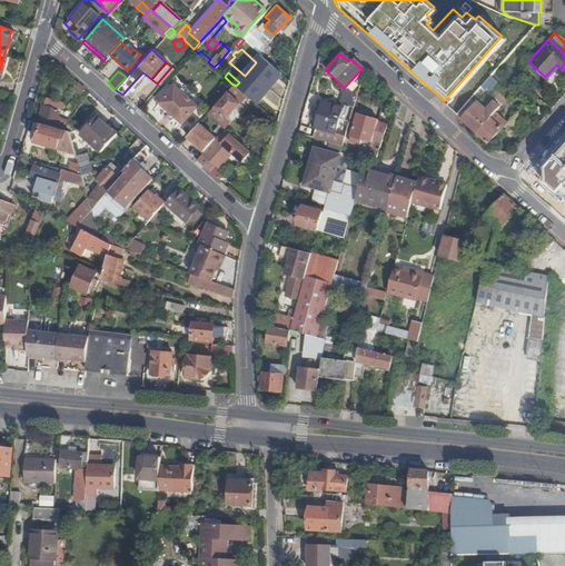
[(237,102),(245,95),(236,86),(231,83),(206,112),(222,128),(241,107),(237,102)]
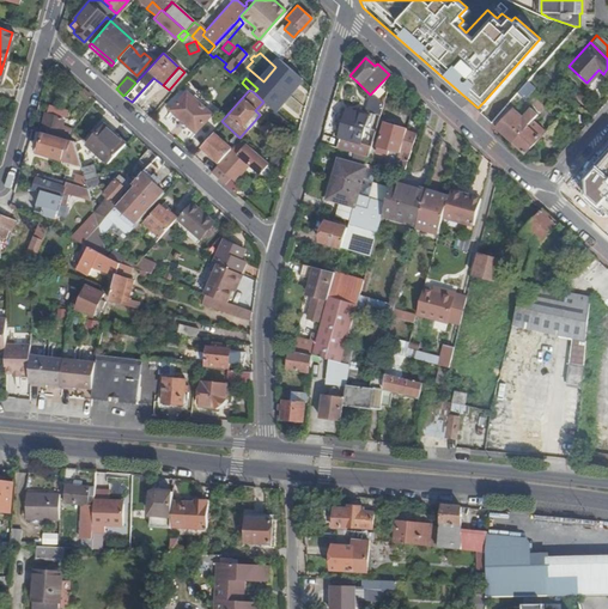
[(208,114),(184,92),(169,110),(193,132),(208,114)]
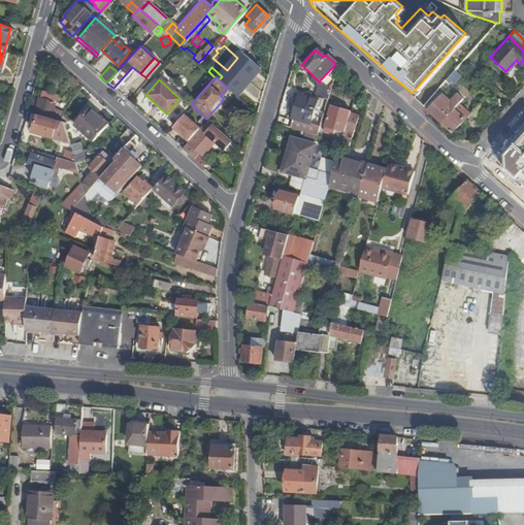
[(318,92),(316,98),(296,93),(289,118),(291,119),(288,127),(305,132),(316,135),(328,90),(323,84),(320,93),(318,92)]
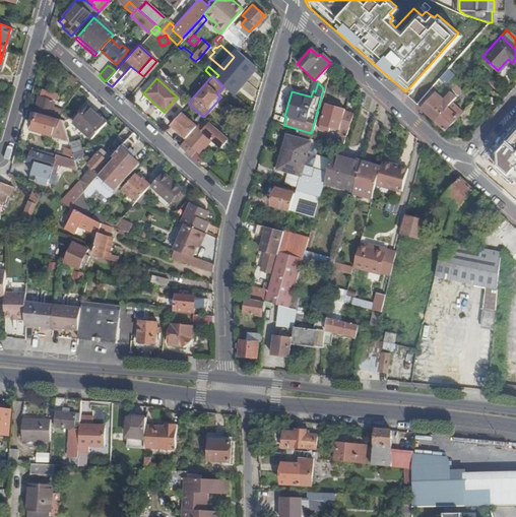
[(40,89),(39,94),(51,100),(54,100),(55,94),(40,89)]
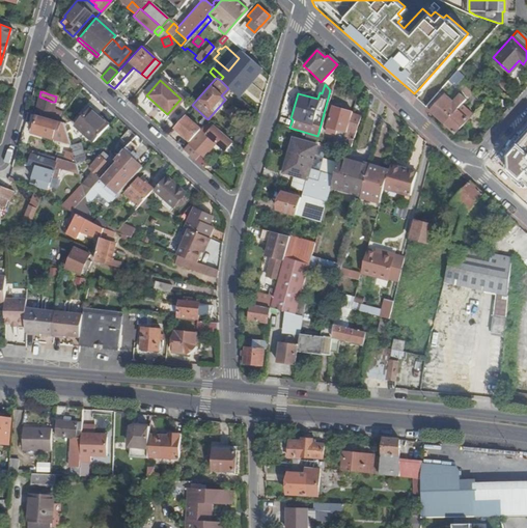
[(48,117),(50,109),(52,102),(39,96),(34,113),(48,117)]
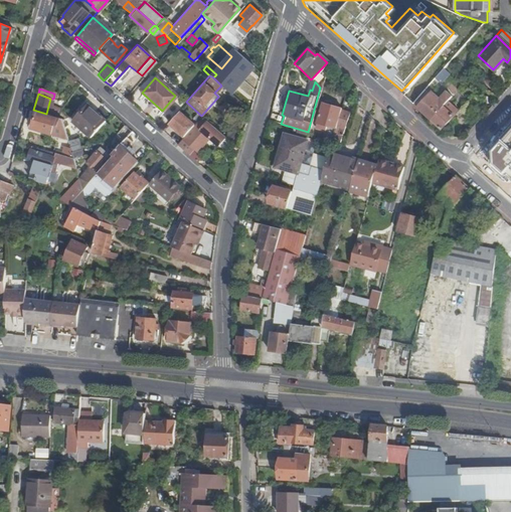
[(432,122),(440,129),(456,110),(445,101),(441,105),(428,94),(415,107),(429,120),(427,122),(429,125),(432,122)]
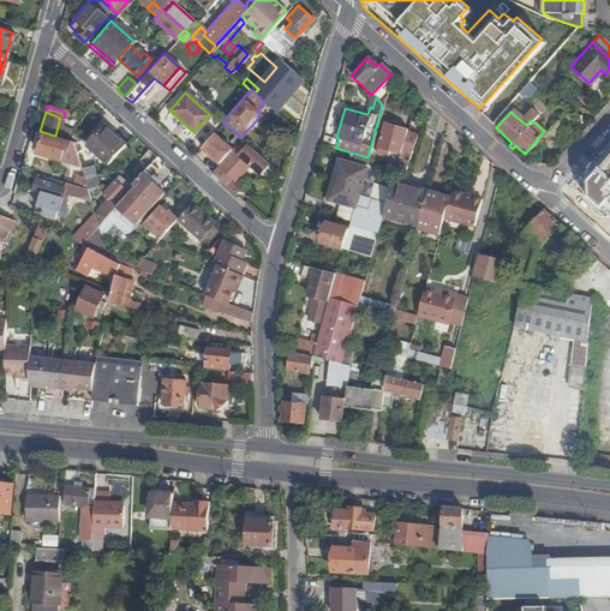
[(557,137),(572,121),(564,114),(550,131),(557,137)]
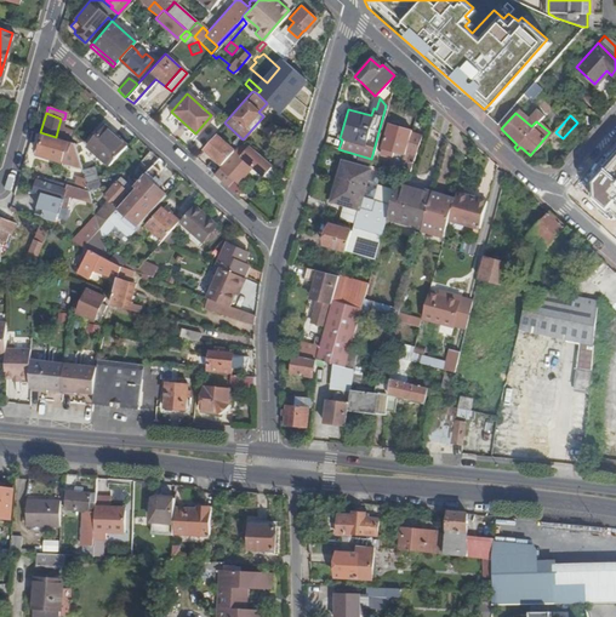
[(77,137),(86,126),(81,123),(72,132),(77,137)]
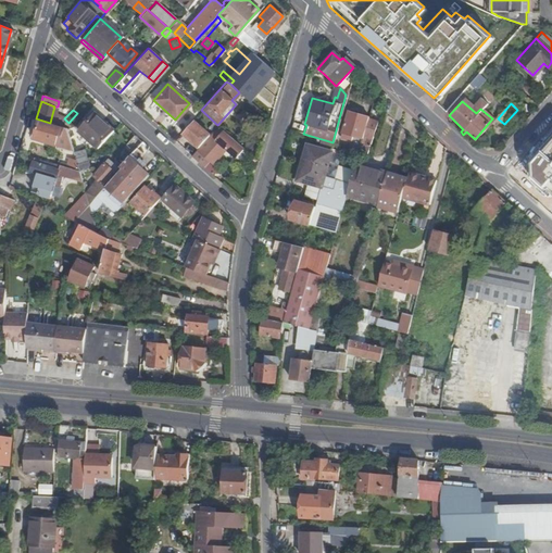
[(96,148),(112,129),(92,112),(76,130),(96,148)]
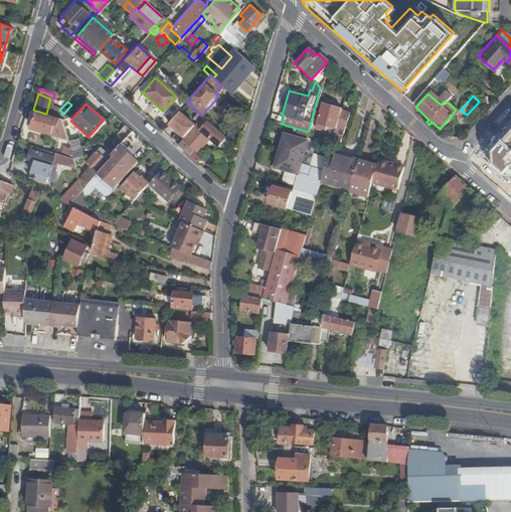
[(339,110),(339,108),(329,105),(328,108),(320,106),(319,110),(315,122),(316,122),(315,126),(323,128),(321,135),(331,138),(334,126),(339,110)]
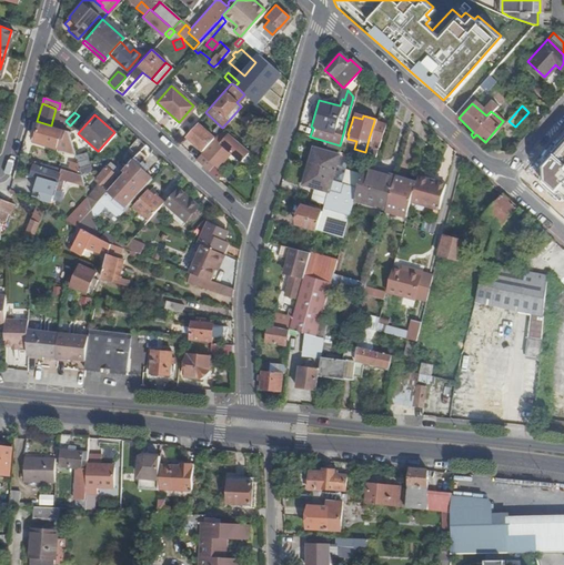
[(58,127),(64,119),(53,117),(51,125),(58,127)]
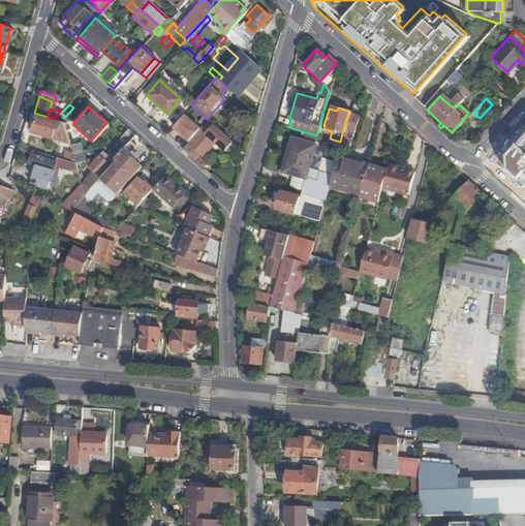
[(67,141),(61,121),(54,118),(48,117),(34,113),(30,130),(67,141)]
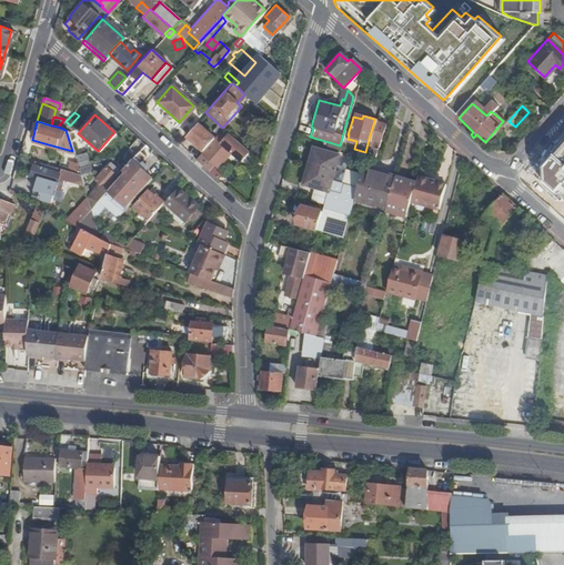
[(384,124),(375,121),(374,121),(369,139),(370,139),(373,140),(368,158),(372,160),(384,124)]
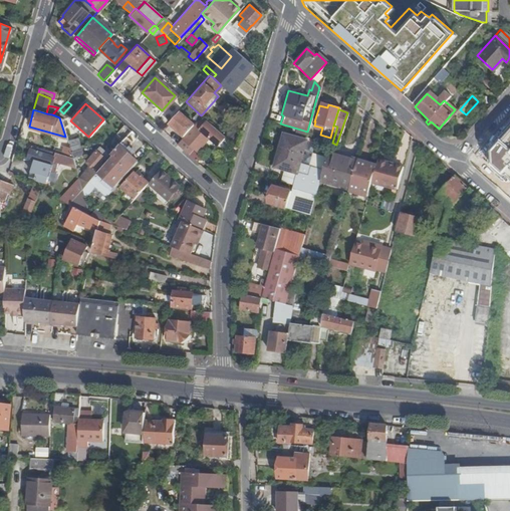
[(182,136),(192,124),(178,111),(167,122),(182,136)]
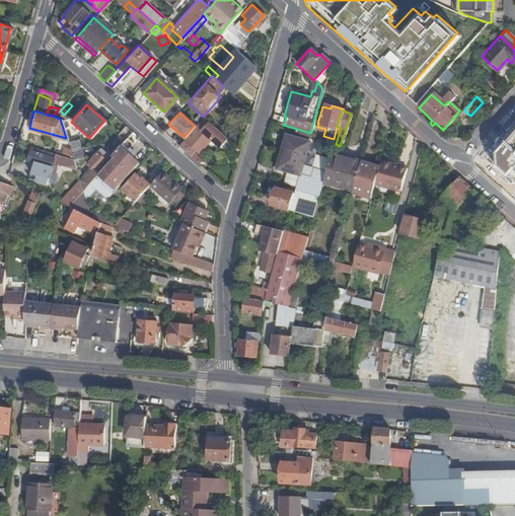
[(204,119),(202,117),(194,126),(184,137),(176,145),(187,154),(193,148),(196,151),(215,129),(208,122),(203,127),(200,123),(204,119)]
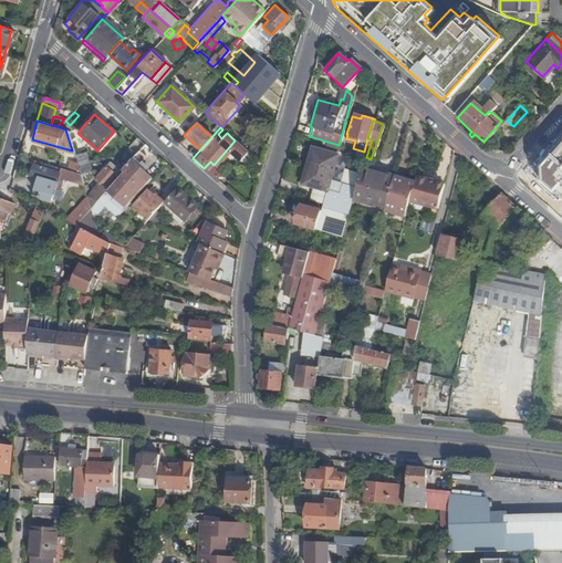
[(533,178),(554,197),(561,197),(561,128),(533,162),(533,178)]
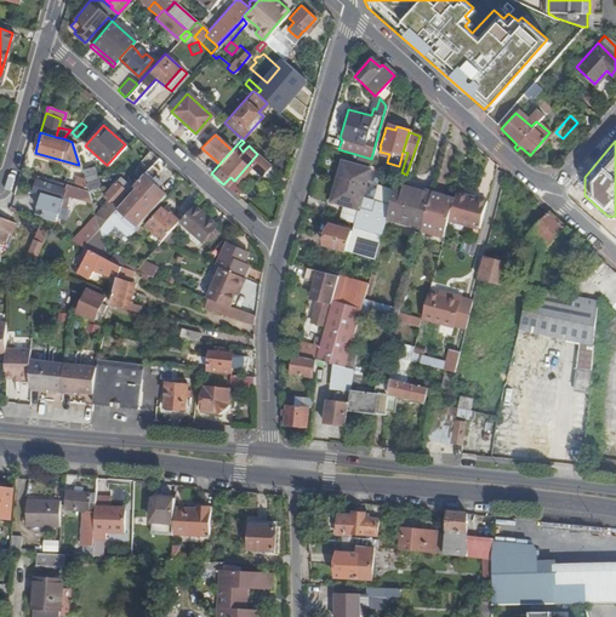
[(371,159),(359,155),(358,161),(369,165),(371,159)]
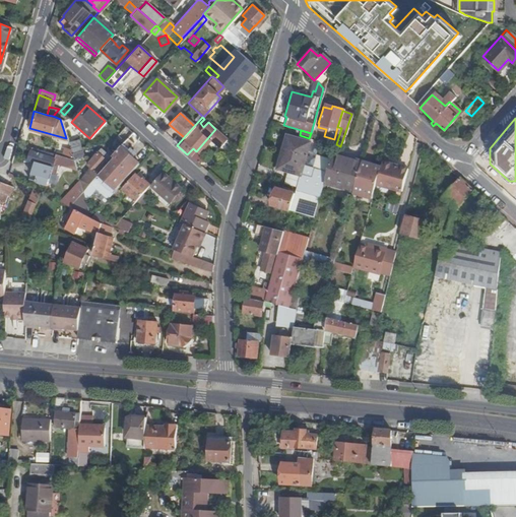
[(275,168),(299,174),(308,141),(284,134),(275,168)]
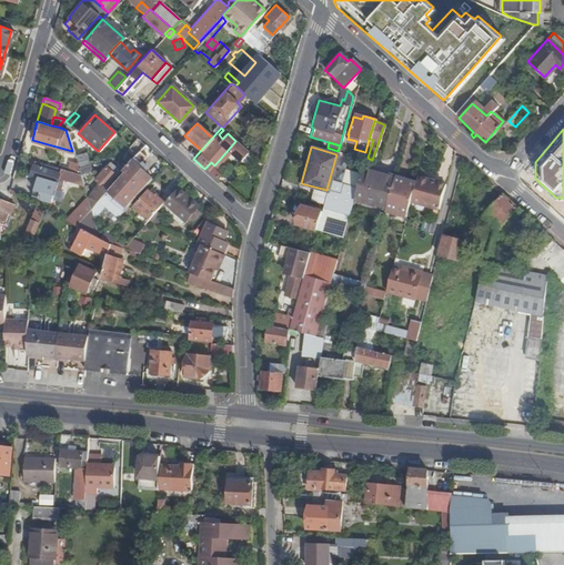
[(76,163),(87,160),(84,151),(73,154),(76,163)]
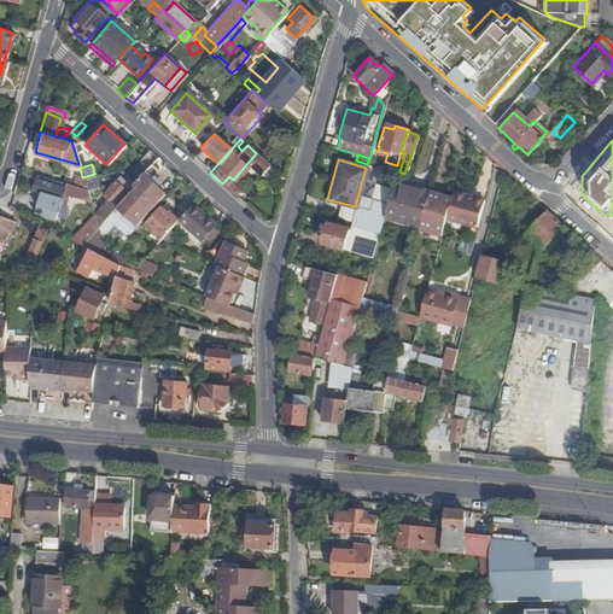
[(132,227),(163,193),(140,173),(130,183),(134,186),(116,205),(132,220),(128,223),(132,227)]
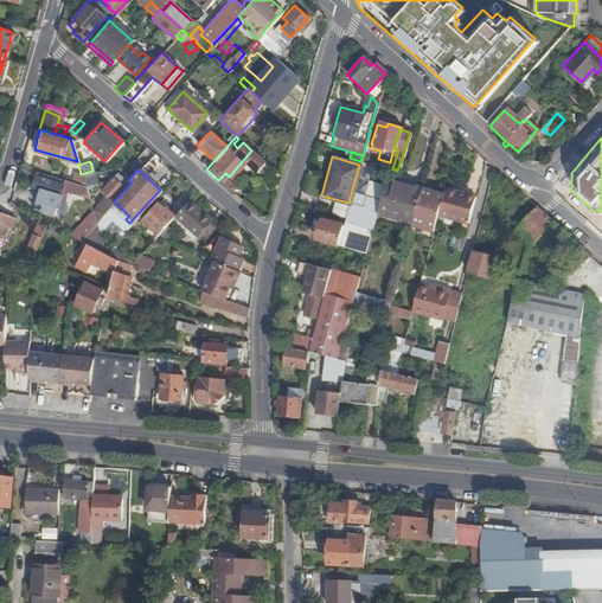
[(66,190),(88,196),(84,185),(36,171),(31,185),(46,190),(42,209),(53,212),(57,200),(63,201),(66,190)]
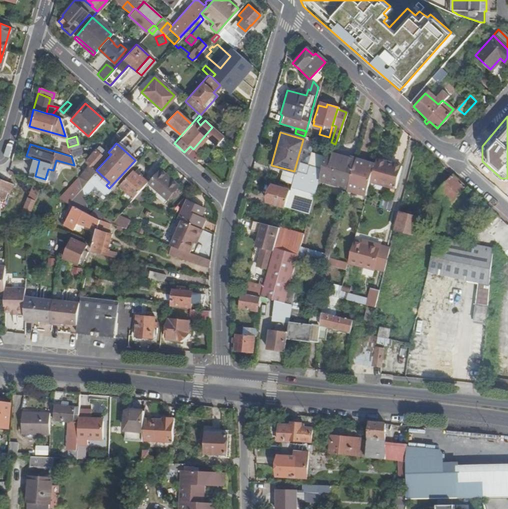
[(81,153),(78,144),(68,147),(71,156),(81,153)]
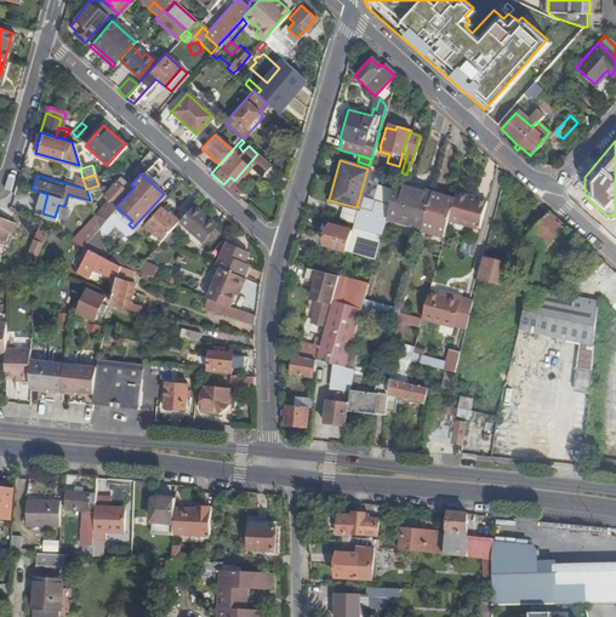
[(97,228),(117,206),(135,187),(131,184),(129,186),(118,176),(102,195),(107,199),(93,215),(97,228)]
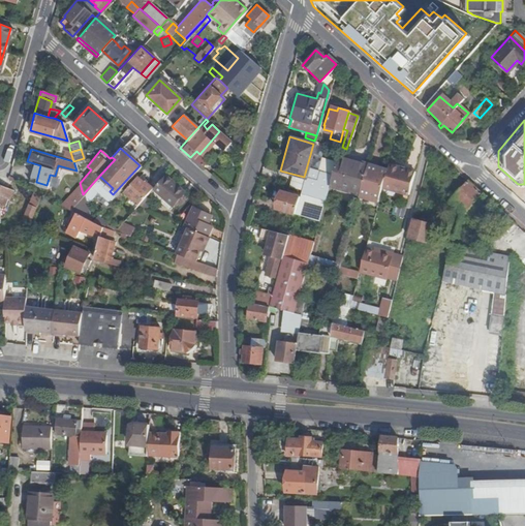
[(328,184),(339,187),(347,159),(336,157),(331,176),(328,184)]
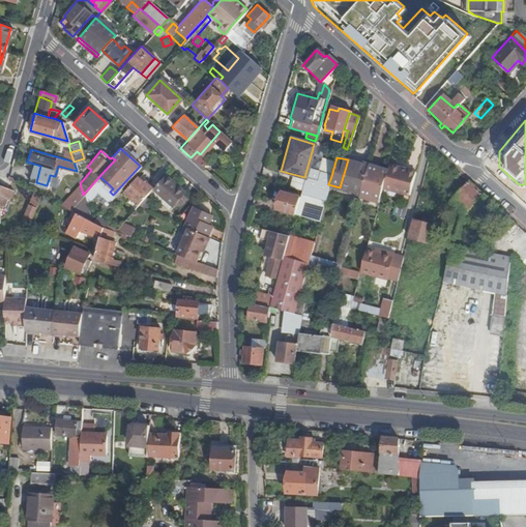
[(349,159),(348,158),(348,159),(340,187),(359,193),(367,165),(349,160),(349,159)]
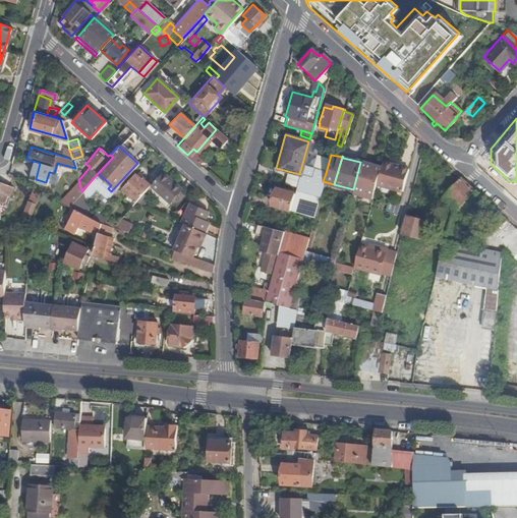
[(382,161),(380,166),(375,184),(400,191),(406,168),(382,161)]
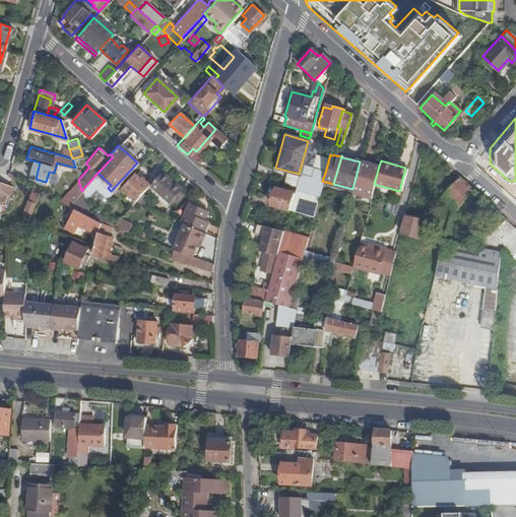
[(360,162),(352,189),(370,194),(370,196),(371,196),(374,184),(379,166),(378,166),(378,167),(360,162)]
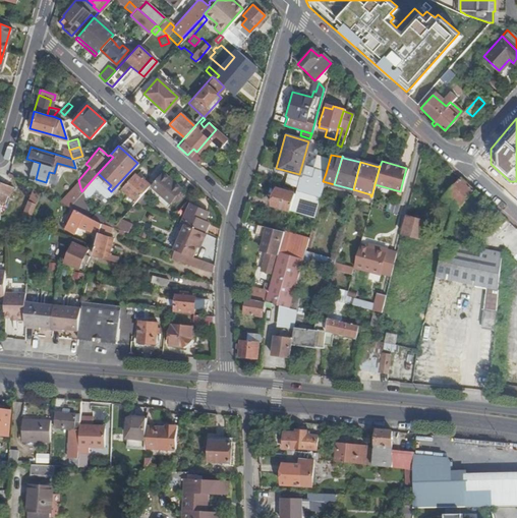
[(169,178),(161,171),(149,184),(168,203),(179,190),(167,180),(169,178)]
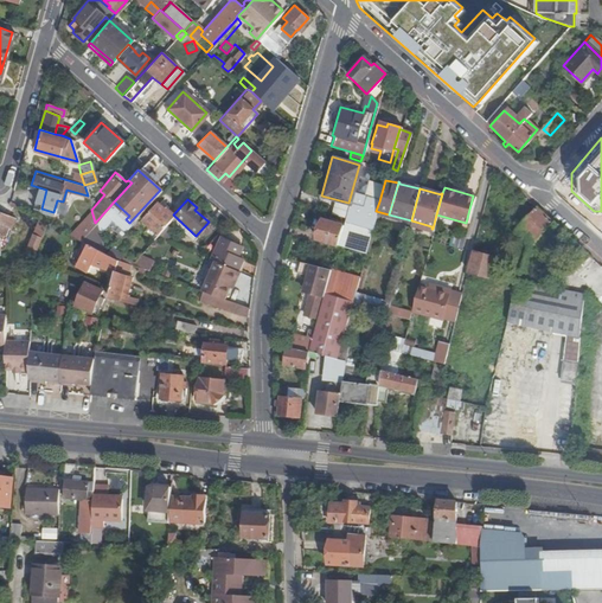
[(346,213),(345,218),(343,225),(337,245),(364,254),(376,211),(379,201),(372,199),(369,210),(362,209),(348,205),(346,213)]
